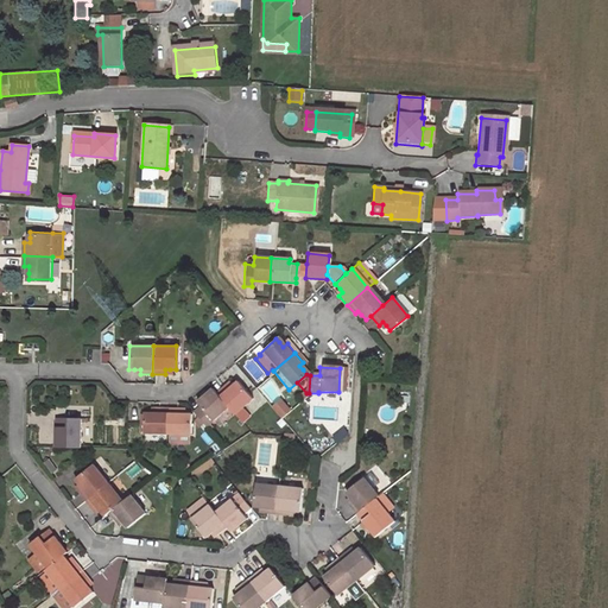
[(232,415),(249,398),(234,379),(229,384),(225,387),(222,385),(213,392),(226,407),(232,415)]
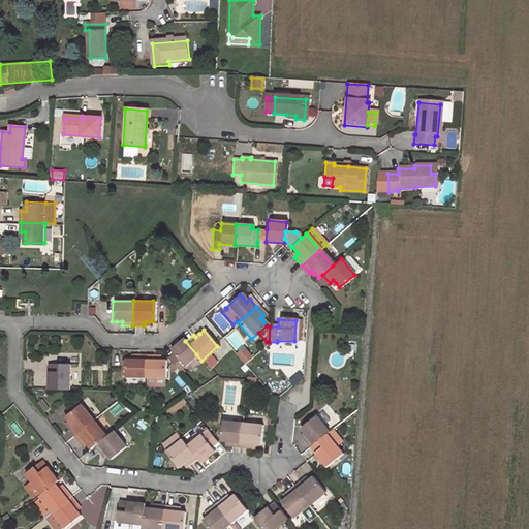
[(182,338),(168,349),(172,352),(165,359),(177,371),(196,354),(185,341),(182,338)]
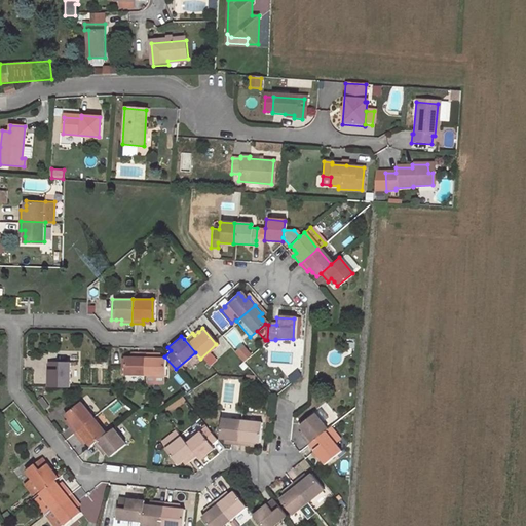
[(236,351),(243,362),(252,355),(245,345),(236,351)]
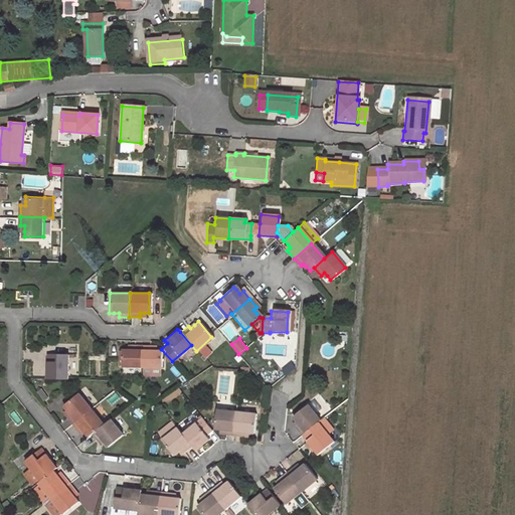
[(120,350),(119,370),(139,370),(140,346),(130,346),(130,350),(124,350),(120,350)]
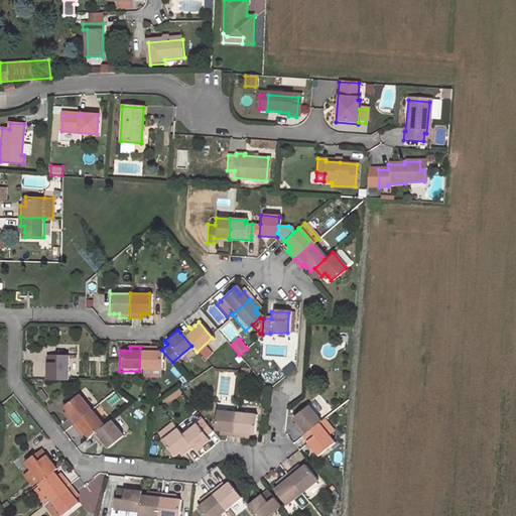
[(139,371),(158,371),(158,364),(158,352),(154,352),(149,352),(149,348),(140,347),(139,371)]
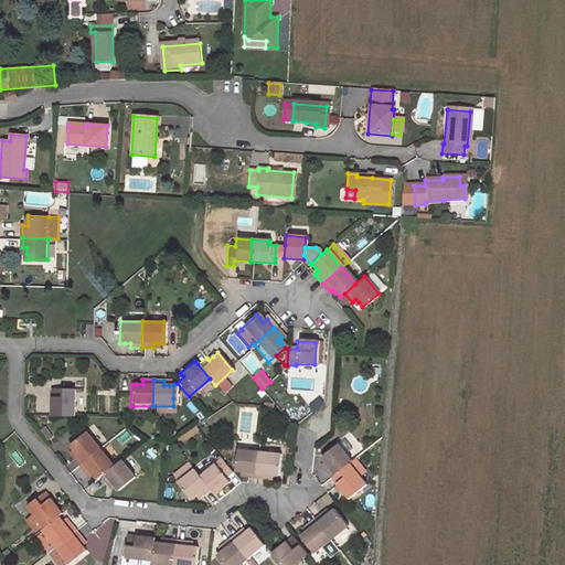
[(173,398),(187,398),(189,396),(177,383),(173,385),(173,398)]
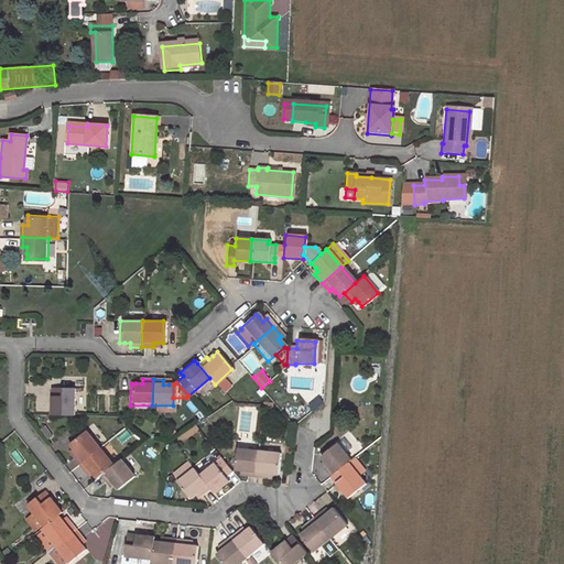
[(71,415),(72,388),(50,387),(49,414),(71,415)]
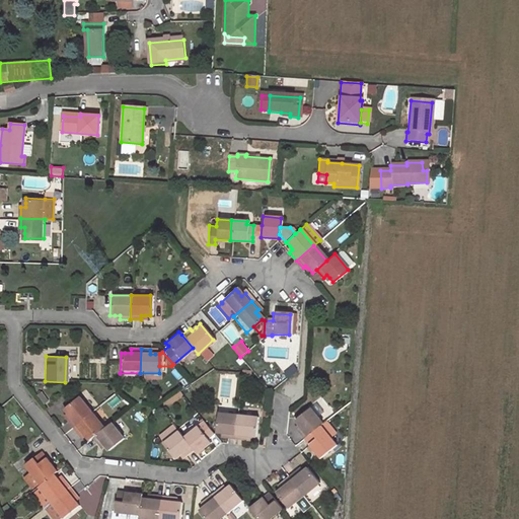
[(88,412),(77,396),(62,408),(65,413),(68,416),(64,419),(70,427),(88,412)]
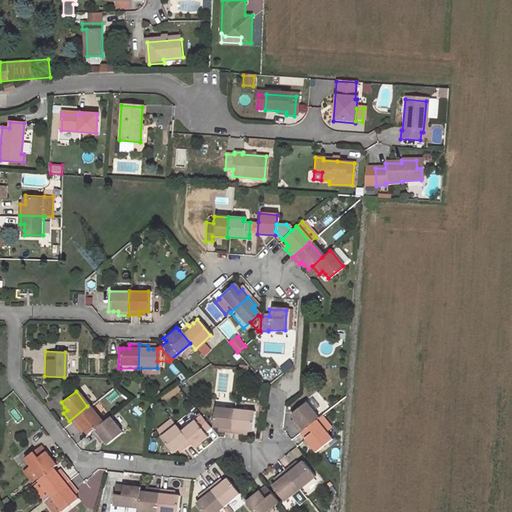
[(317,418),(305,402),(289,415),(292,419),(295,423),(292,425),(299,433),(315,420),(317,418)]
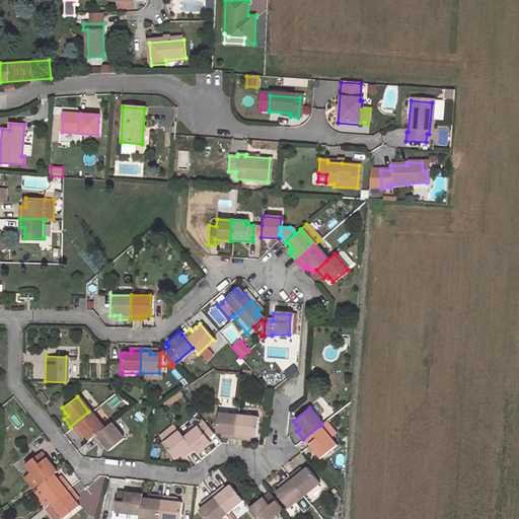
[(76,435),(80,432),(83,436),(86,440),(89,437),(100,428),(88,412),(70,427),(76,435)]
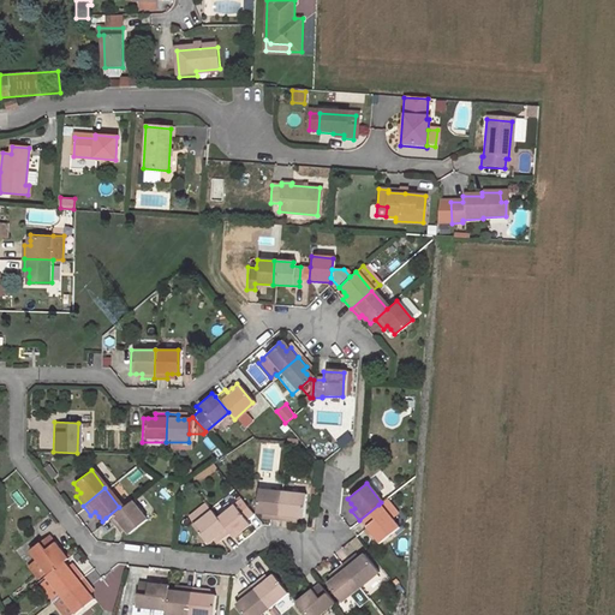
[(279,491),(255,489),(254,499),(252,512),(258,512),(263,513),(263,518),(275,519),(279,491)]
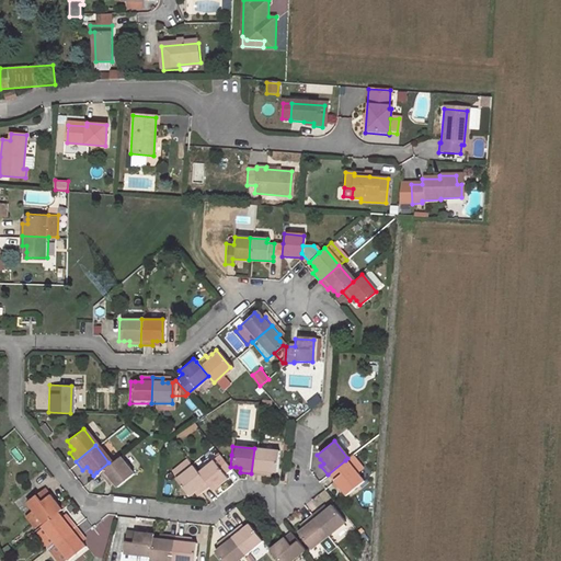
[(273,472),(275,450),(254,448),(251,473),(262,474),(262,471),(268,471),(273,472)]
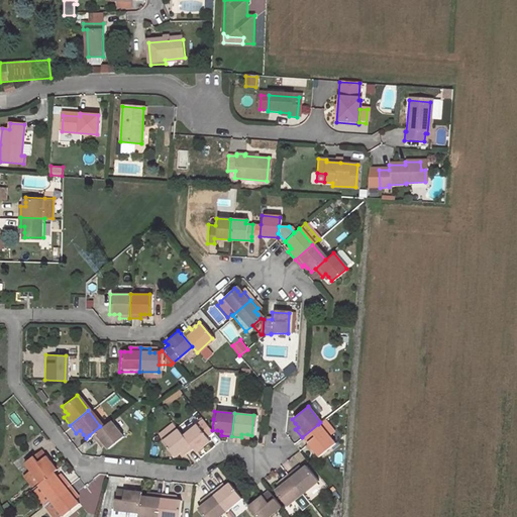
[(213,419),(203,417),(199,420),(209,432),(212,430),(213,419)]
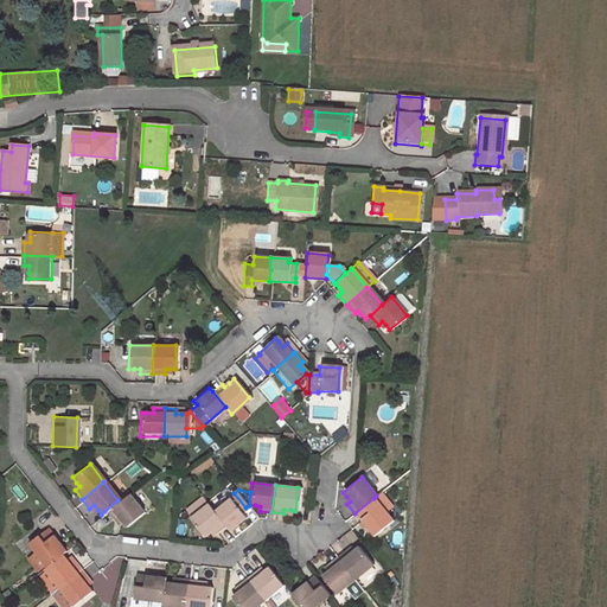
[(227,530),(242,517),(240,513),(246,508),(234,493),(211,511),(223,525),(227,530)]
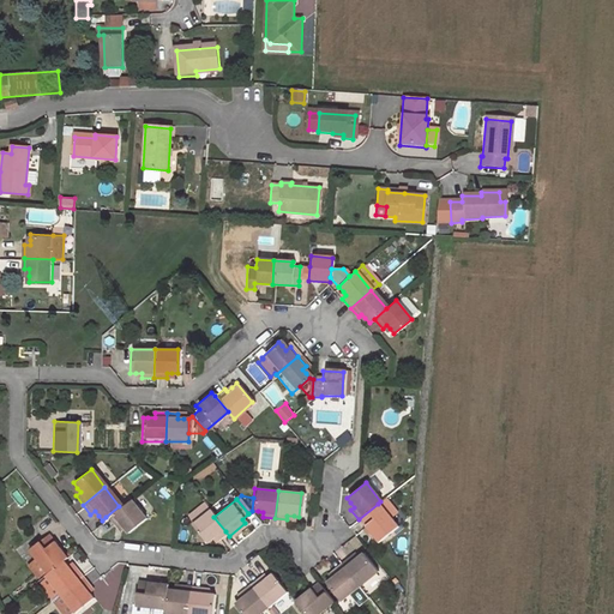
[(124,533),(142,518),(127,500),(119,506),(106,517),(113,527),(116,524),(120,528),(124,533)]
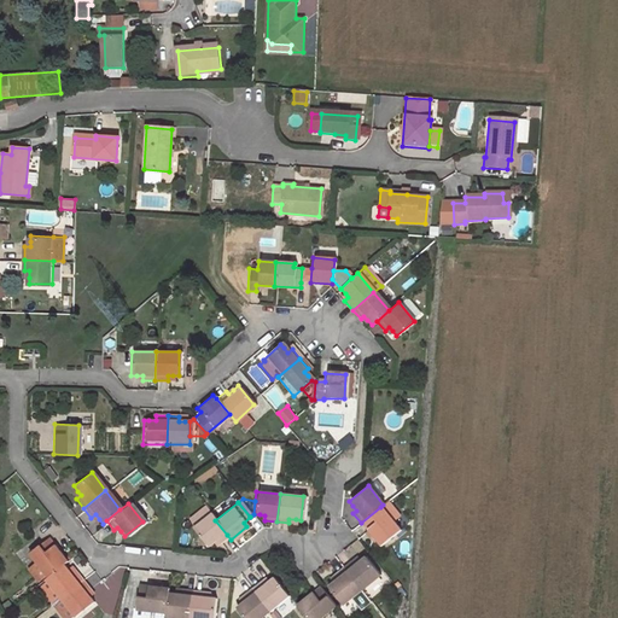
[(380,544),(398,530),(380,507),(361,523),(379,546),(380,544)]
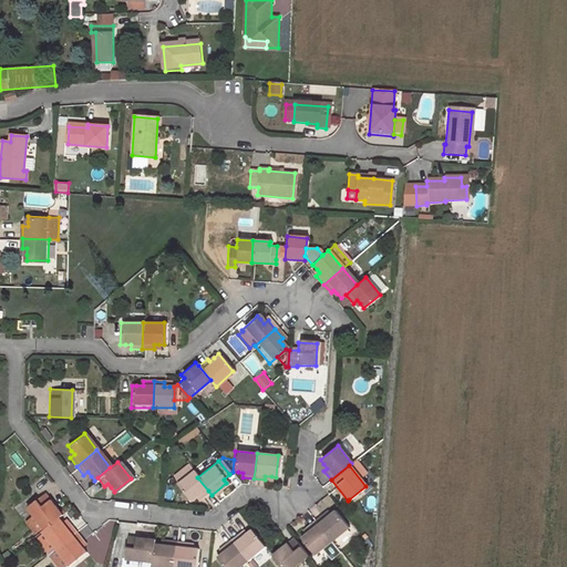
[(175,484),(188,501),(193,497),(195,501),(208,491),(197,477),(192,471),(175,484)]
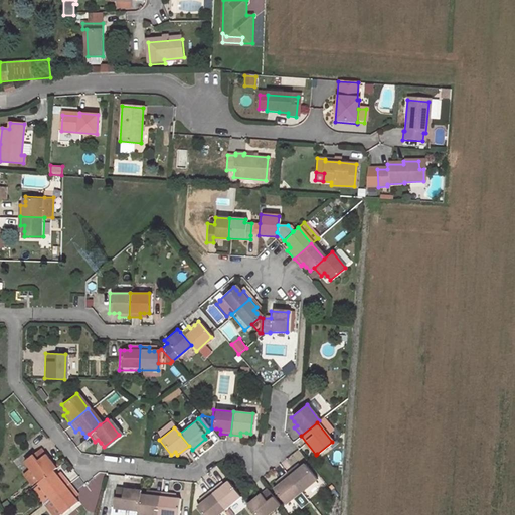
[(52,469),(37,449),(21,461),(36,481),(49,471),(52,469)]
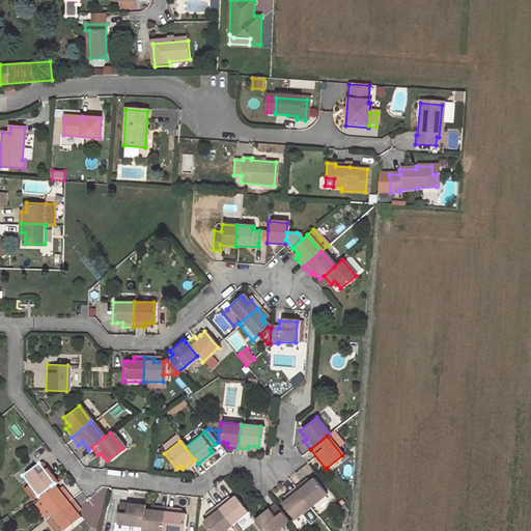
[(323,486),(335,477),(327,468),(326,469),(315,477),(323,486)]
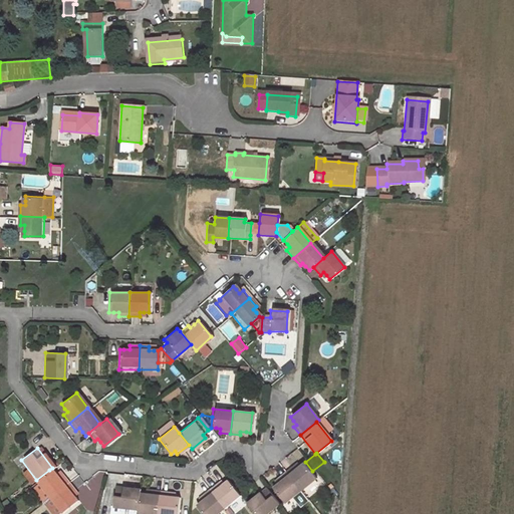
[(305,462),(302,465),(309,474),(312,471),(305,462)]
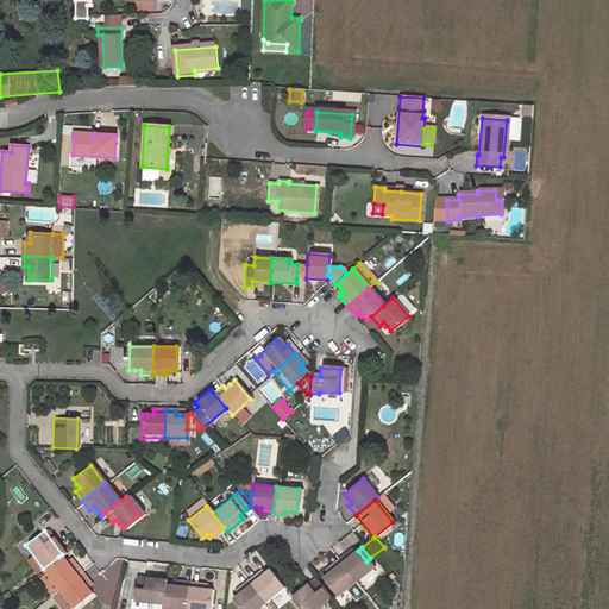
[(353,582),(371,567),(366,562),(358,551),(358,550),(352,553),(349,557),(346,553),(336,560),(353,582)]
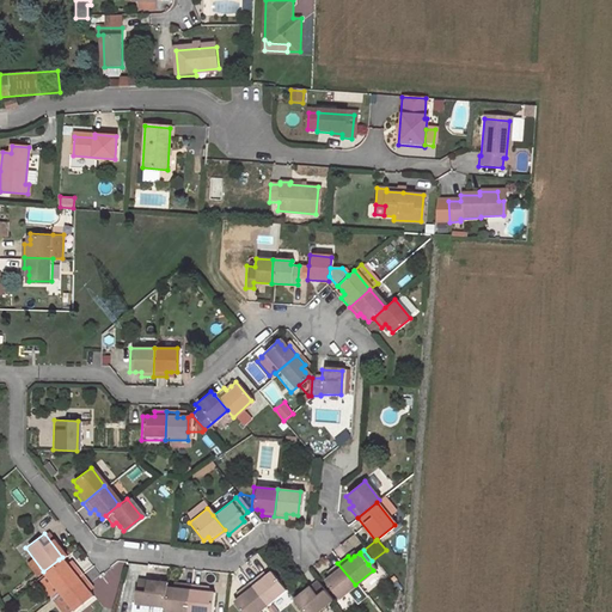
[(78,575),(69,565),(66,569),(63,565),(59,560),(43,571),(41,574),(55,593),(78,575)]
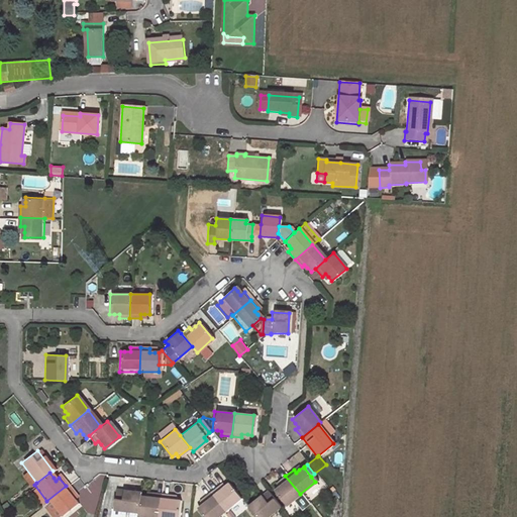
[(282,504),(284,507),(300,494),(285,476),(278,483),(280,485),(276,488),(272,492),(273,493),(282,504)]
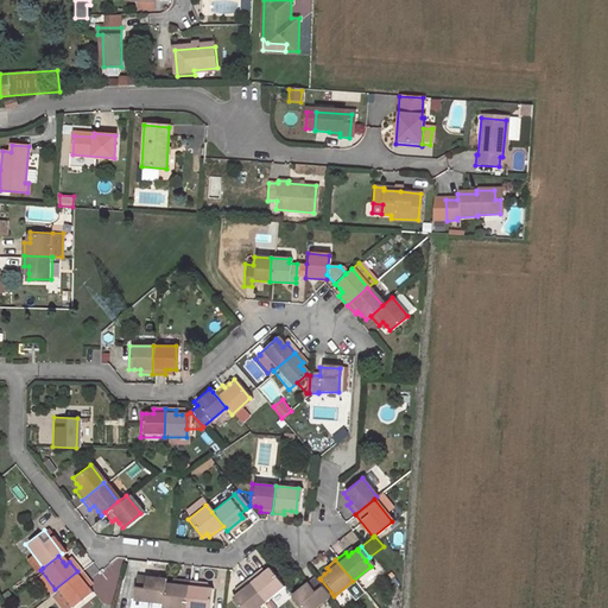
[(259,575),(255,571),(245,580),(261,601),(280,587),(266,569),(263,571),(259,575)]
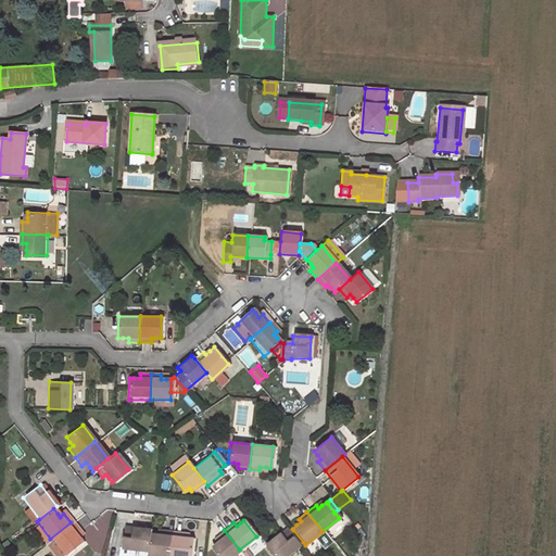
[(63,554),(64,555),(80,542),(77,538),(74,534),(77,531),(71,522),(50,539),(52,541),(63,554)]
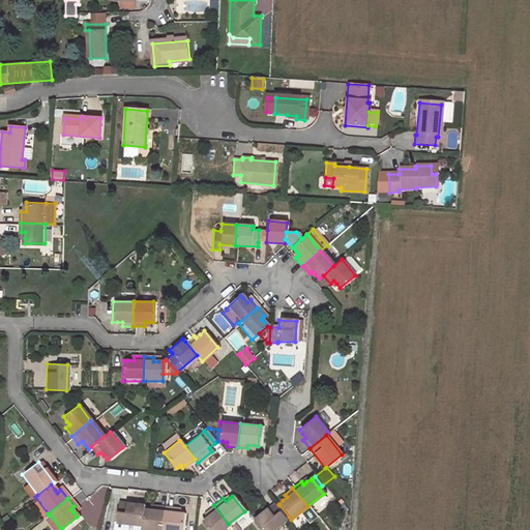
[(116,502),(113,523),(139,526),(141,508),(142,505),(116,502)]
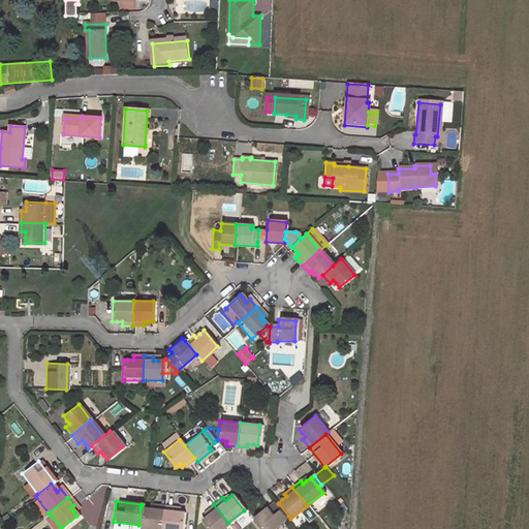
[(271,503),(251,519),(258,528),(272,528),(284,519),(275,507),(271,503)]
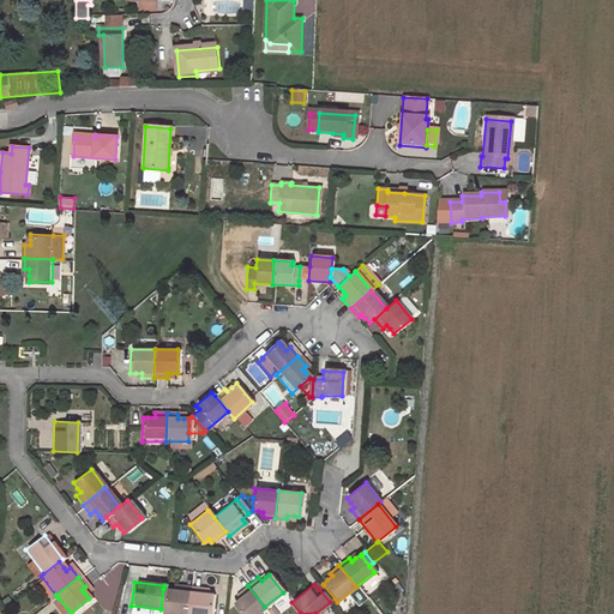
[(185,613),(188,588),(176,585),(175,591),(170,590),(163,589),(161,609),(161,612),(175,613),(185,613)]
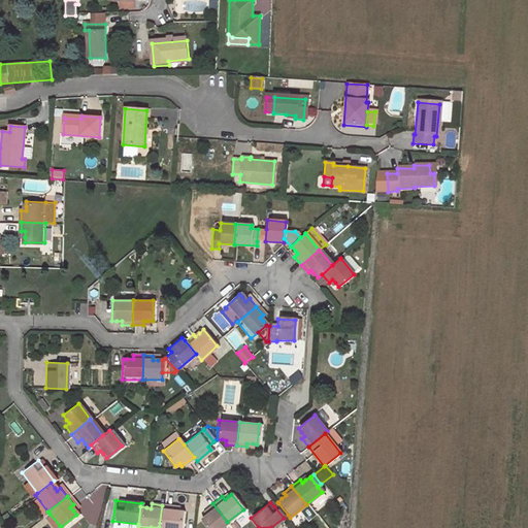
[(204,515),(199,519),(206,527),(219,527),(227,522),(212,503),(205,509),(207,513),(204,515)]
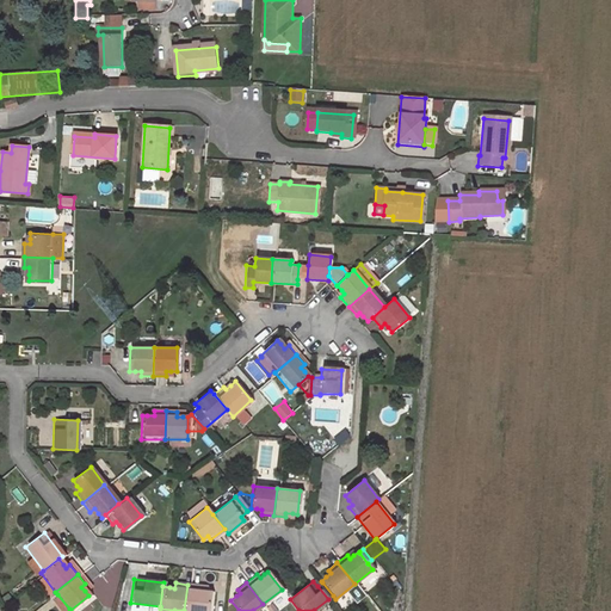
[(322,582),(318,586),(328,599),(333,596),(322,582)]
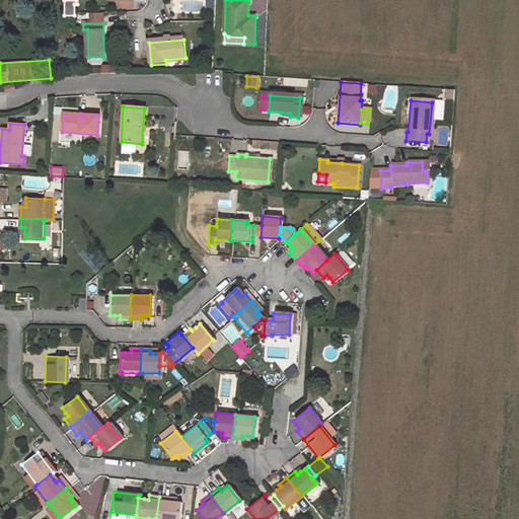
[(156,518),(176,518),(178,503),(173,502),(169,502),(169,498),(159,497),(156,518)]
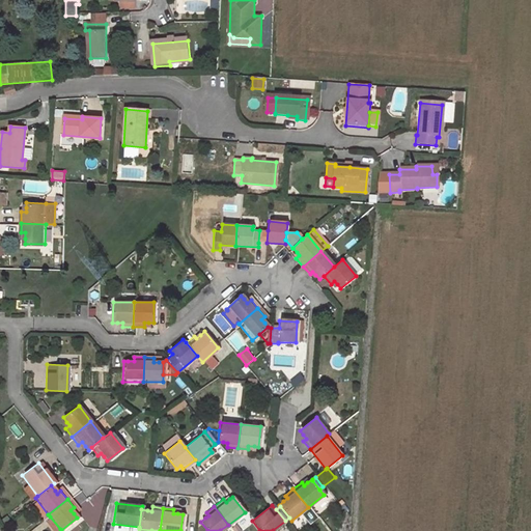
[(57,530),(60,529),(50,516),(44,521),(51,530),(57,530)]
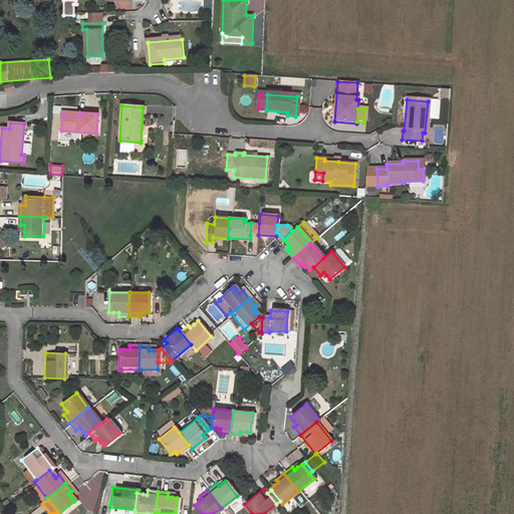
All buildings are outlined.
